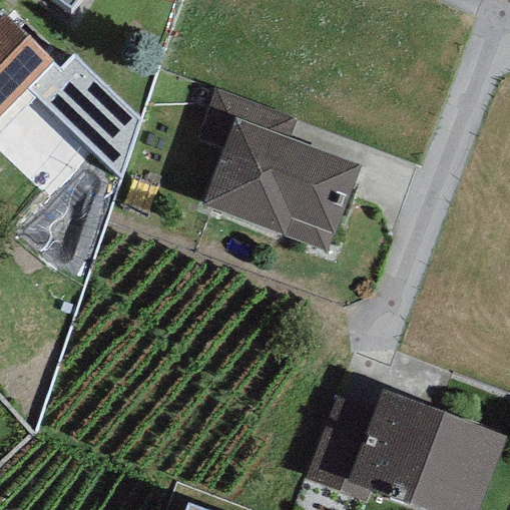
[(0,115),(56,58),(7,11),(0,18),(0,115)]
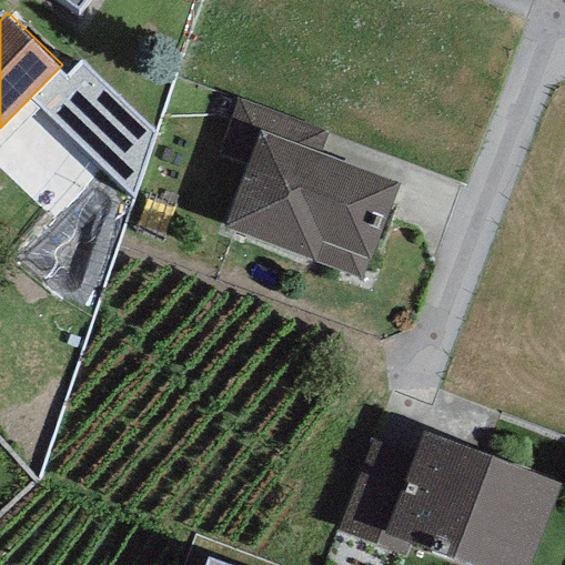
[(259,131),(319,153),(325,134),(246,102),(240,100),(220,154),(246,163),(259,131)]
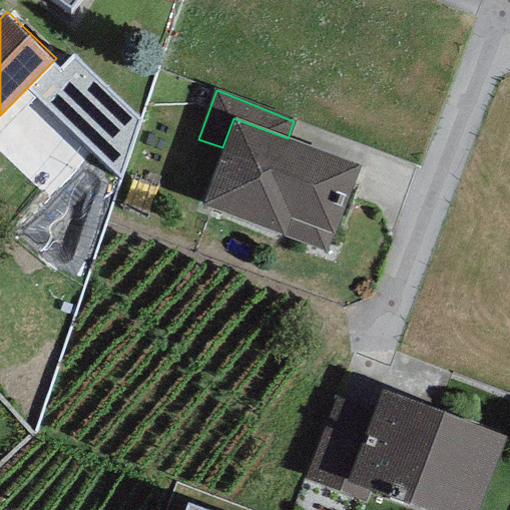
[(288,138),(233,118),(222,147),(202,206),(330,252),(362,164),(288,138)]
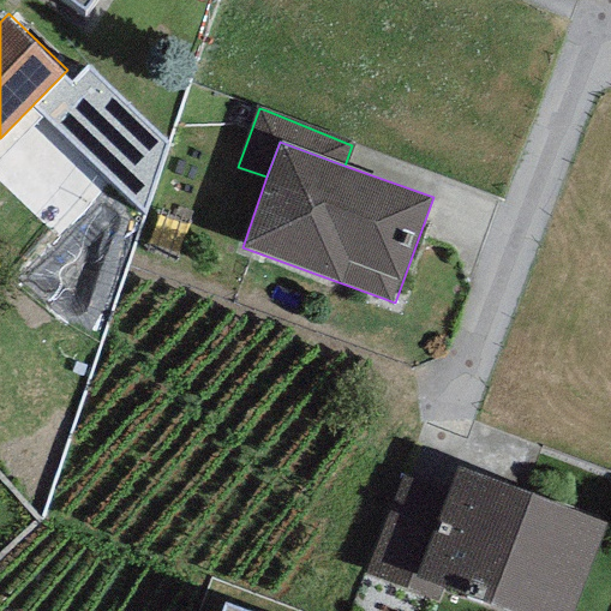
[(450,492),(406,475),(369,573),(439,600),(445,583),(517,610),(571,610),(606,522),(460,467),(450,492)]
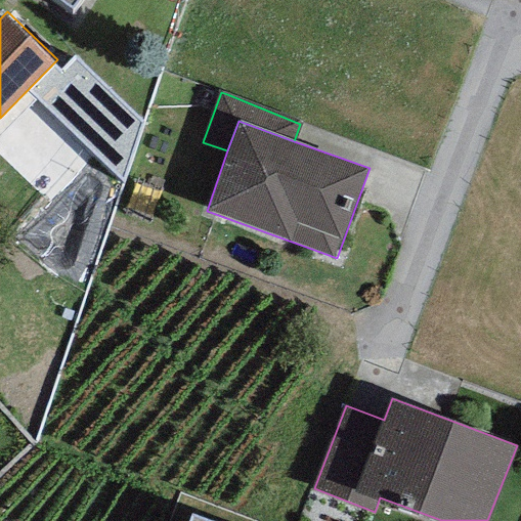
[(220,520),(194,511),(189,520),(220,520)]
